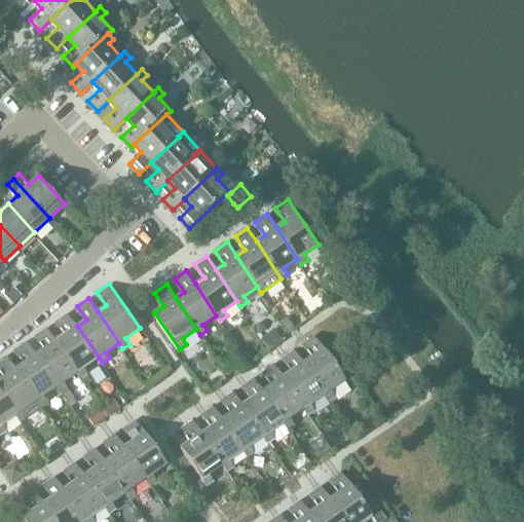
[(66,334),(58,339),(58,340),(78,371),(82,377),(88,372),(85,367),(99,358),(99,357),(77,326),(78,326),(68,312),(57,321),(66,334)]
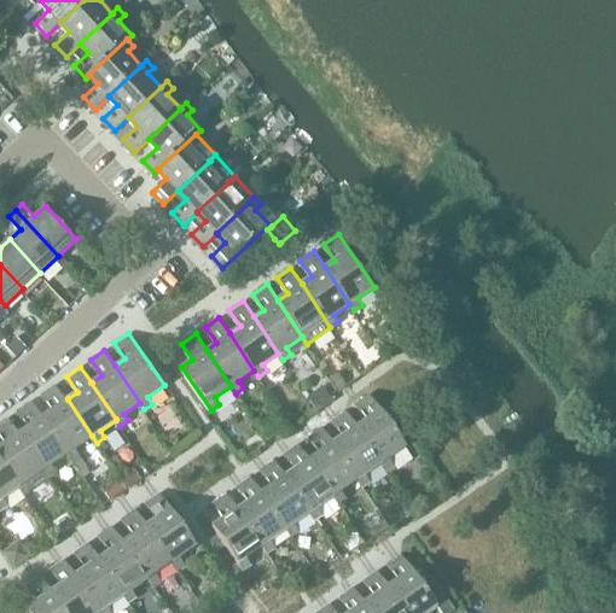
[(53,409),(44,415),(69,453),(68,453),(73,459),(81,454),(76,447),(92,436),(68,400),(68,398),(57,383),(42,392),(53,409)]
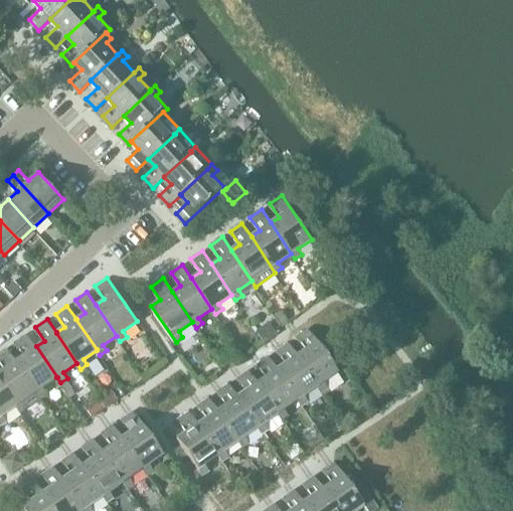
[(307,348),(299,354),(319,385),(323,390),(329,386),(325,380),(339,370),(309,327),(298,335),(307,348)]
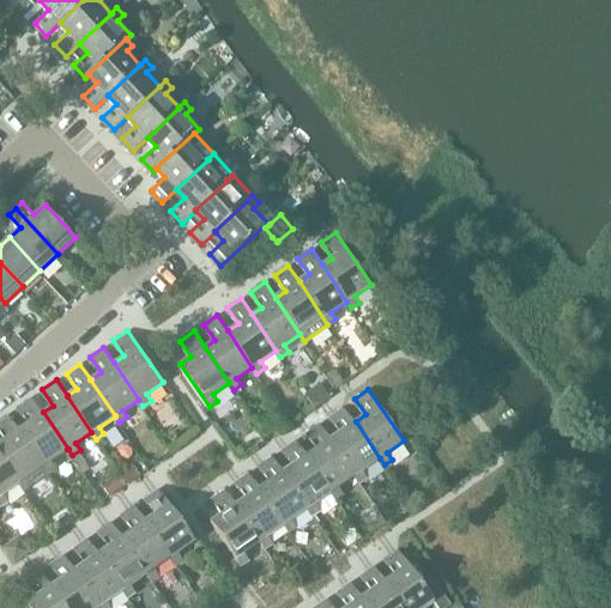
[(30,421),(19,429),(44,464),(43,466),(48,472),(56,467),(52,460),(67,449),(68,449),(43,412),(32,396),(18,406),(30,421)]
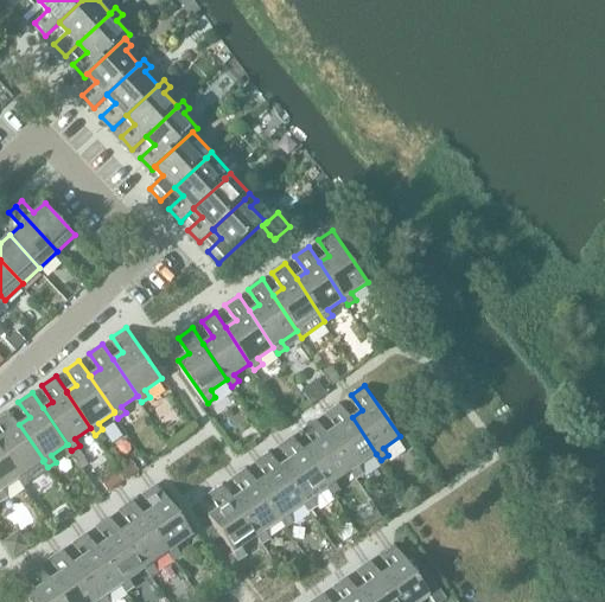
[(379,404),(389,421),(397,415),(387,398),(379,404)]
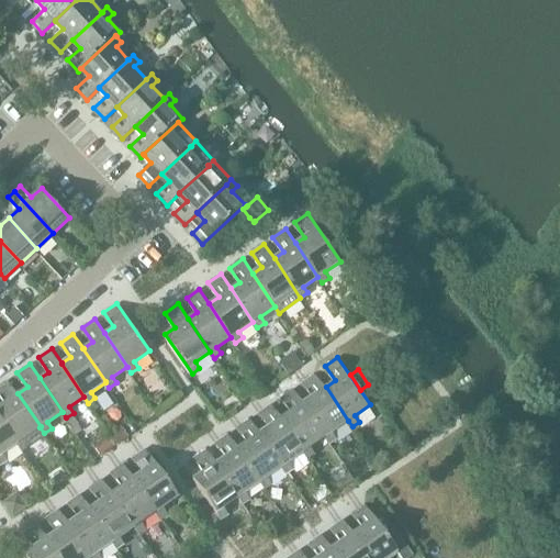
[(313,395),(304,402),(326,435),(331,442),(338,436),(334,431),(348,421),(326,387),(316,372),(303,381),(313,395)]
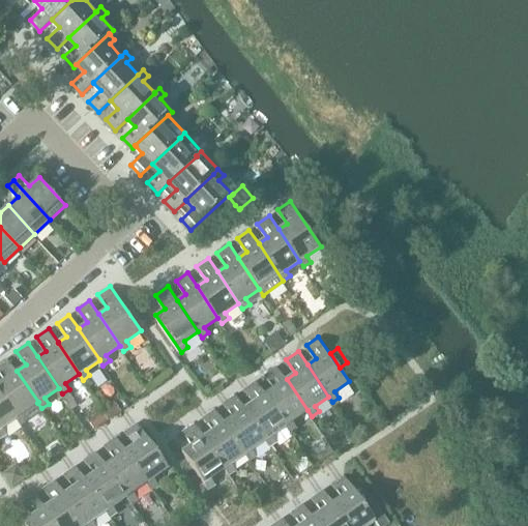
[(0,372),(5,379),(0,382),(0,390),(18,416),(22,422),(41,408),(37,403),(38,402),(17,371),(7,357),(0,361),(0,372)]
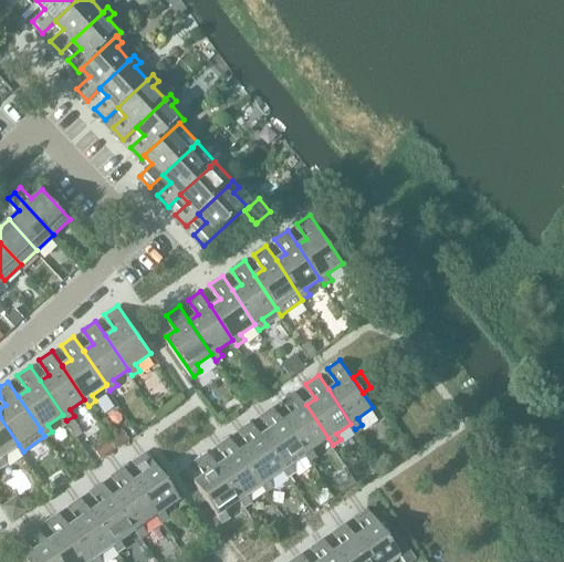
[(294,414),(284,420),(306,454),(311,460),(319,455),(314,448),(329,438),(306,405),(296,391),(283,399),(294,414)]
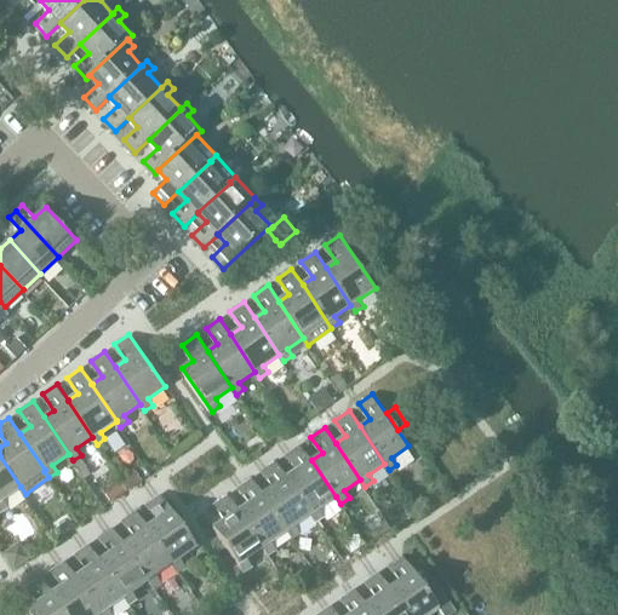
[(298,470),(289,476),(313,513),(318,519),(325,515),(320,507),(336,496),(312,460),(301,443),(287,453),(298,470)]
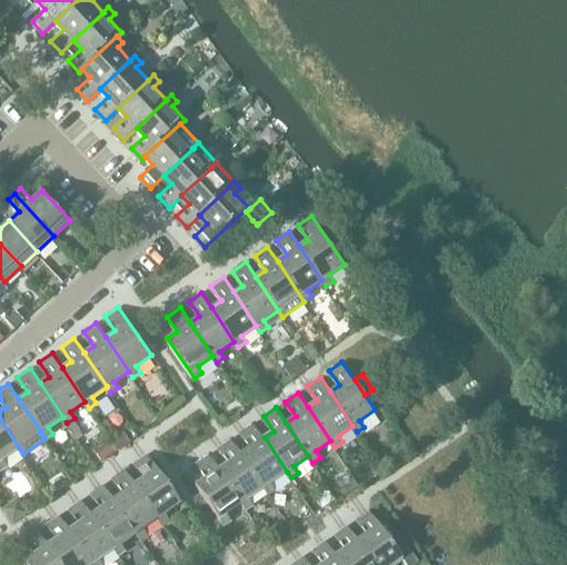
[(0,419),(0,467),(1,469),(9,464),(5,457),(19,447),(0,419)]
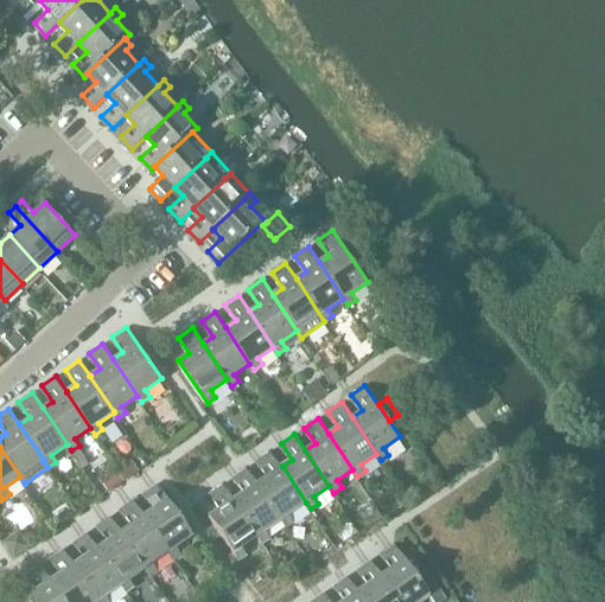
[(268,475),(259,482),(282,519),(287,525),(294,519),(291,513),(306,503),(282,466),(272,450),(258,460),(268,475)]
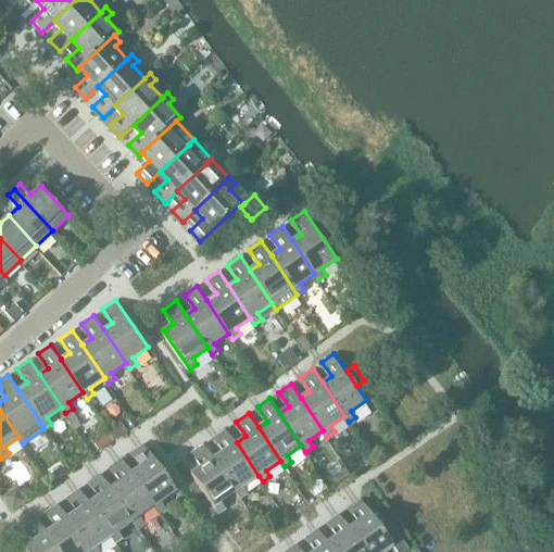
[(224,451),(215,458),(237,490),(241,497),(249,491),(244,486),(259,476),(237,442),(227,428),(214,437),(224,451)]
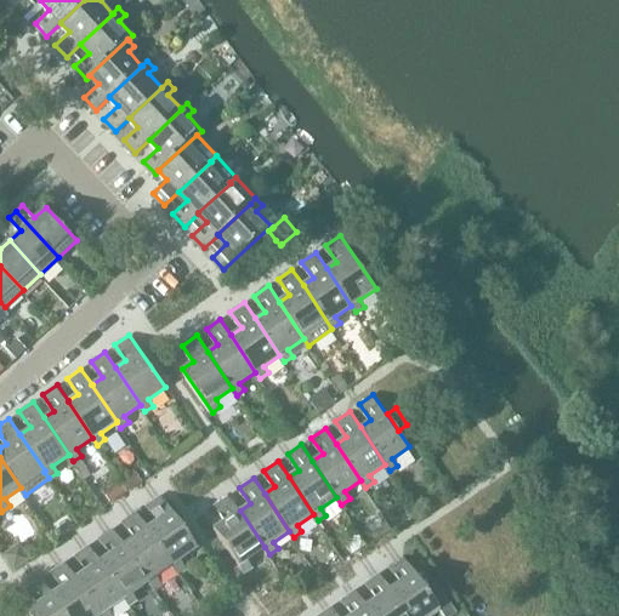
[(159,519),(149,526),(174,564),(179,570),(186,565),(182,558),(199,546),(163,494),(148,503),(159,519)]
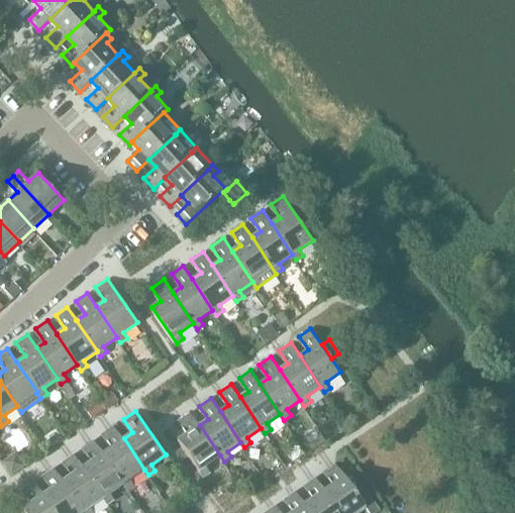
[(220,455),(200,425),(191,411),(180,420),(189,433),(180,439),(204,475),(211,471),(207,465),(220,455)]
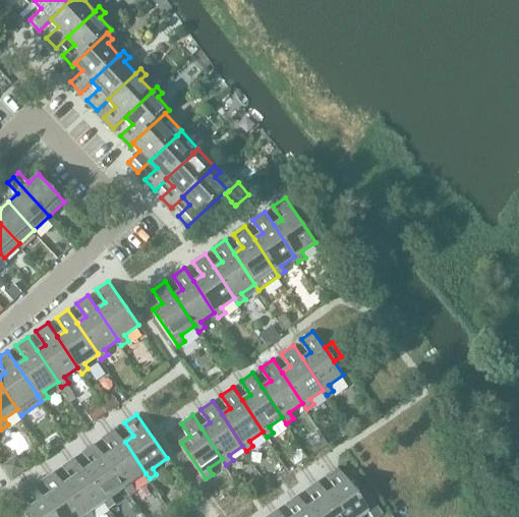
[(113,450),(105,456),(125,486),(129,493),(136,487),(132,482),(146,473),(125,442),(116,428),(104,437),(113,450)]
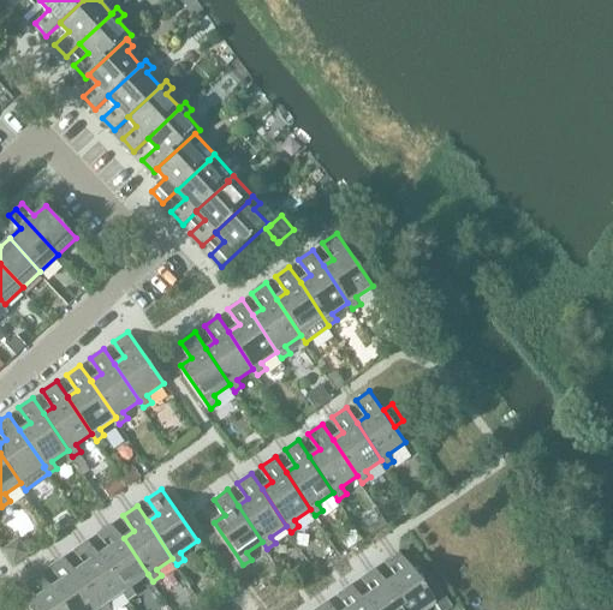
[(111,548),(100,554),(125,591),(129,598),(137,592),(132,586),(148,574),(124,538),(113,522),(99,532),(111,548)]
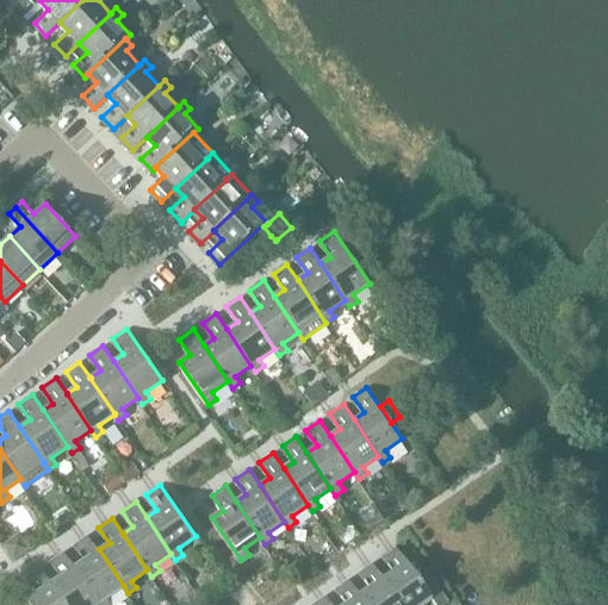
[(86,560),(76,566),(100,603),(101,604),(110,604),(112,604),(107,597),(124,586),(99,549),(88,534),(75,543),(86,560)]
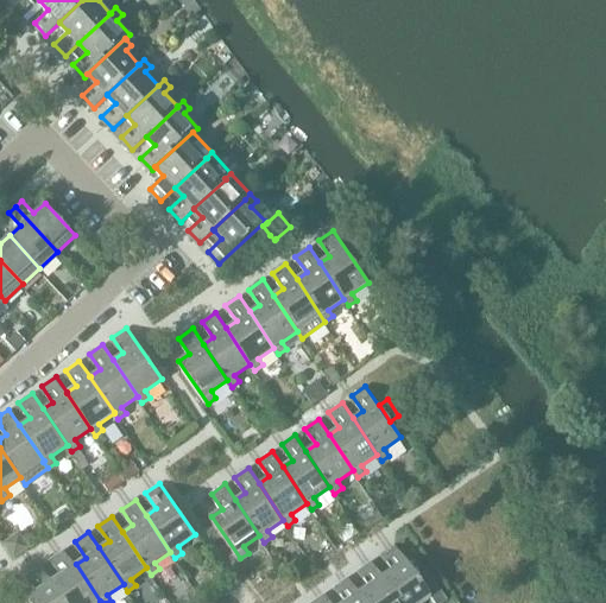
[(6,540),(16,554),(30,545),(23,534),(17,533),(6,540)]
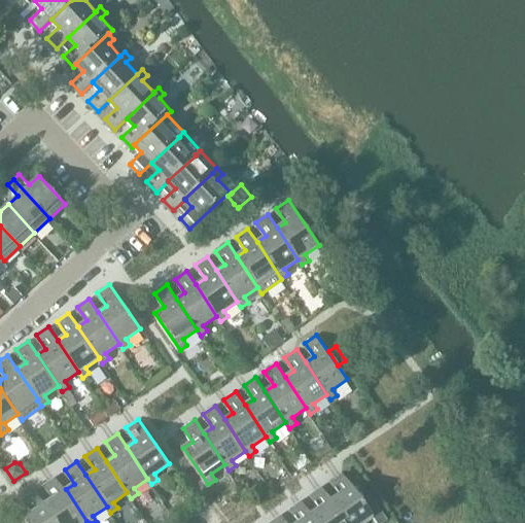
[(341,493),(333,498),(331,499),(348,522),(362,522),(374,516),(363,500),(373,494),(359,476),(350,482),(343,471),(331,480),(341,493)]
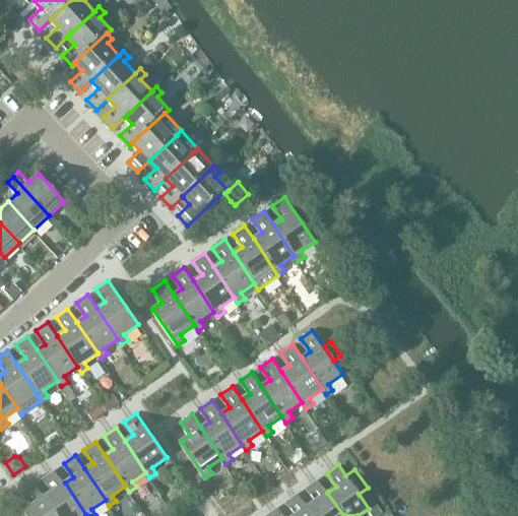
[(53,491),(45,497),(57,515),(81,515),(85,514),(65,482),(56,469),(44,477),(53,491)]
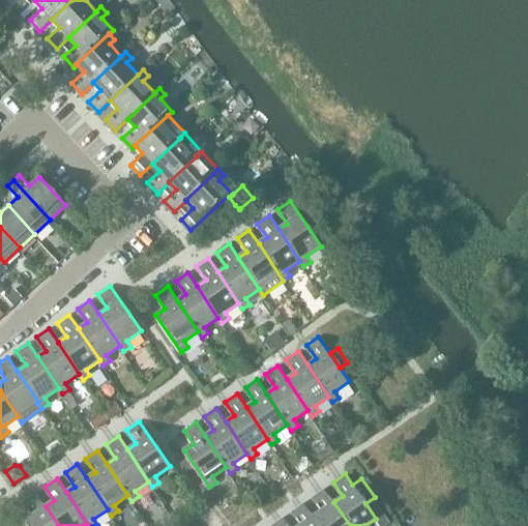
[(322,509),(314,516),(320,525),(350,525),(333,502),(334,501),(324,488),(313,496),(322,509)]
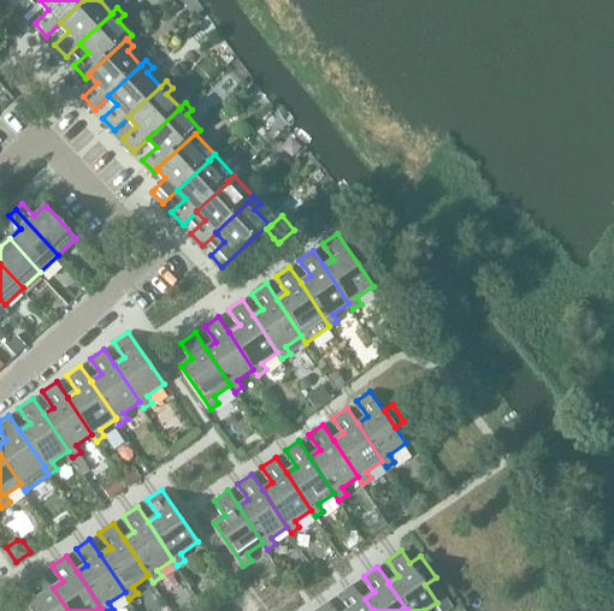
[(68,610),(53,588),(42,573),(28,582),(39,598),(28,605),(31,610),(68,610)]
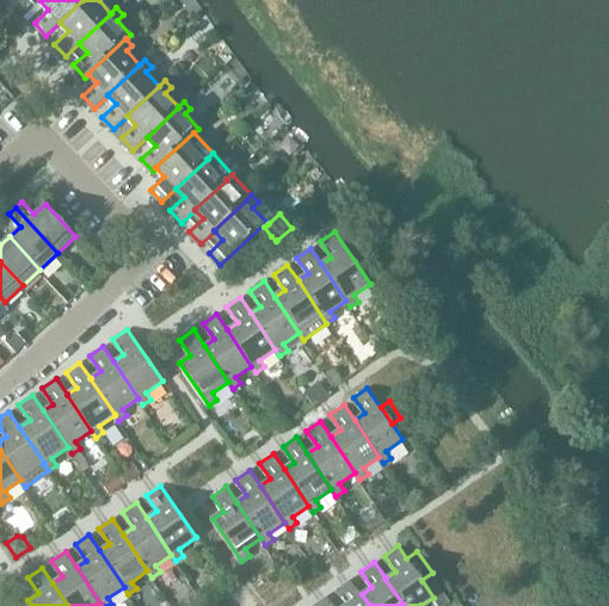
[(348,604),(344,605),(369,605),(362,594),(351,579),(337,588),(348,604)]
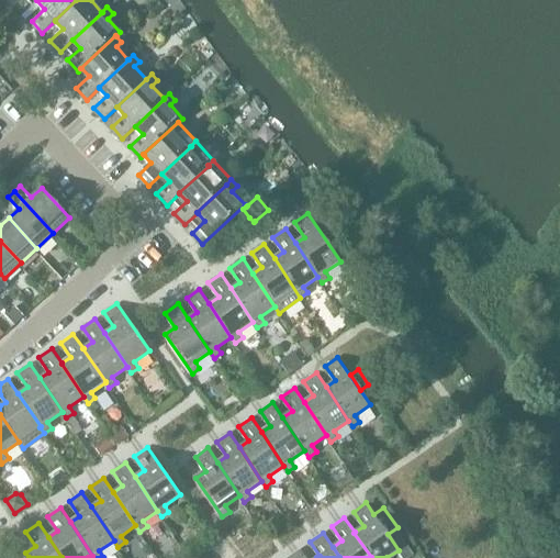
[(289,557),(308,557),(301,548),(289,557)]
